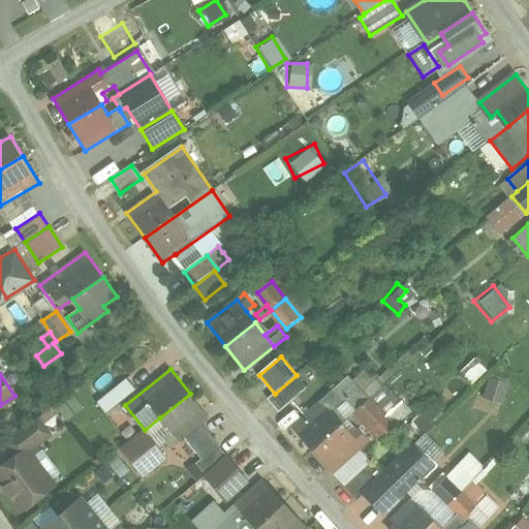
[(275,394),(269,399),(280,411),(308,387),(297,375),(275,394)]
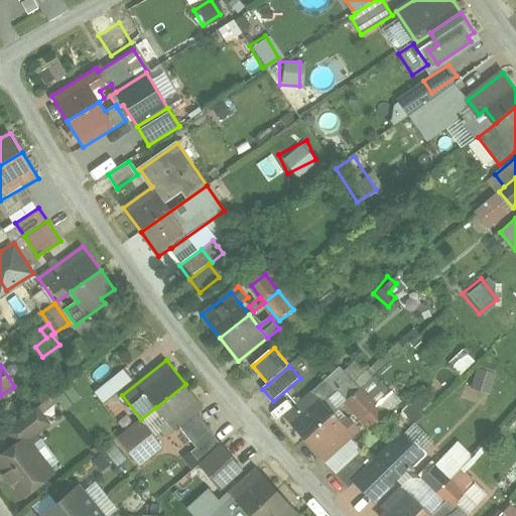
[(341,366),(285,415),(305,438),(335,412),(339,408),(331,399),(339,391),(348,400),(361,388),(341,366)]
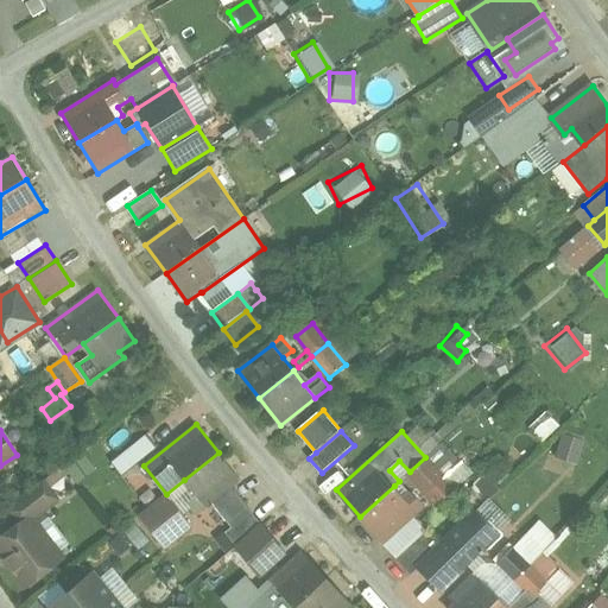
[(550,455),(571,464),(582,443),(561,432),(550,455)]
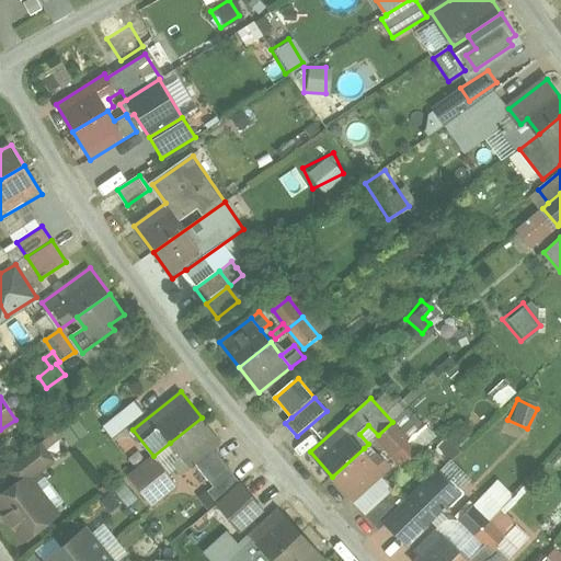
[(137,400),(104,427),(114,438),(147,412),(137,400)]
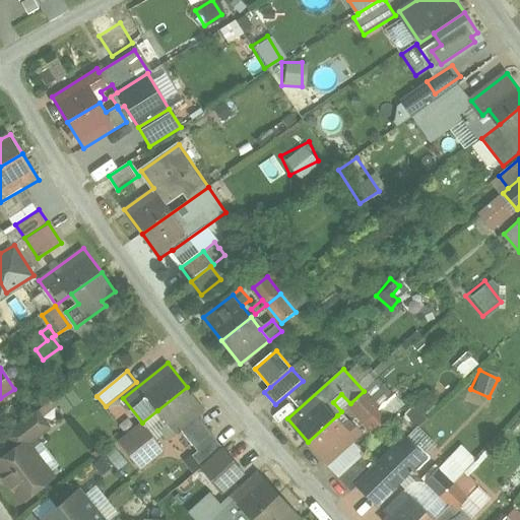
[(350,403),(349,404),(366,421),(394,395),(379,379),(377,381),(376,380),(364,391),(350,403)]
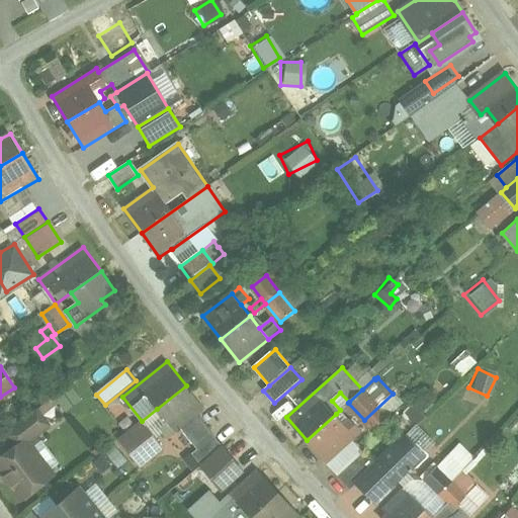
[(205,409),(186,385),(157,409),(168,422),(160,429),(168,438),(181,428),(198,449),(214,435),(197,415),(205,409)]
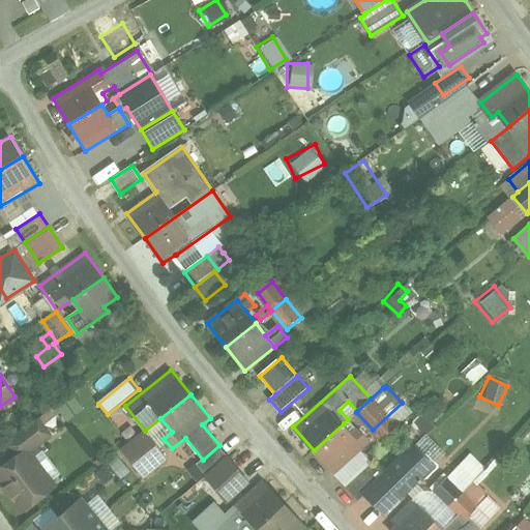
[(38,418),(9,441),(20,453),(22,457),(29,451),(51,435),(38,418)]
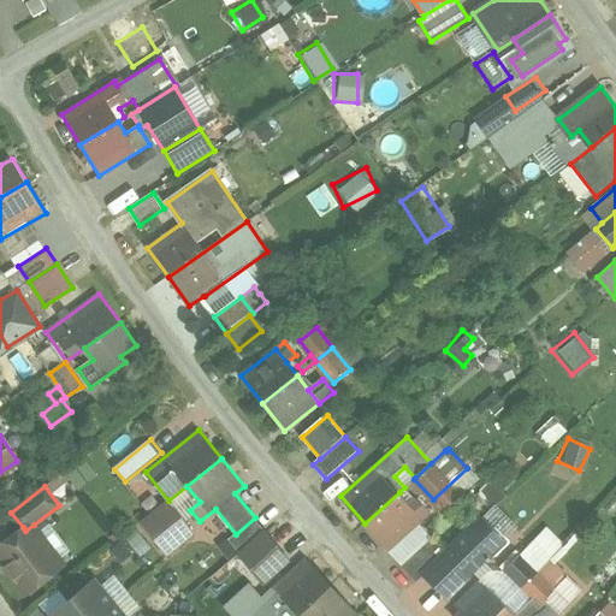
[(400,492),(365,523),(389,550),(431,514),(416,497),(408,504),(401,496),(402,495),(400,492)]
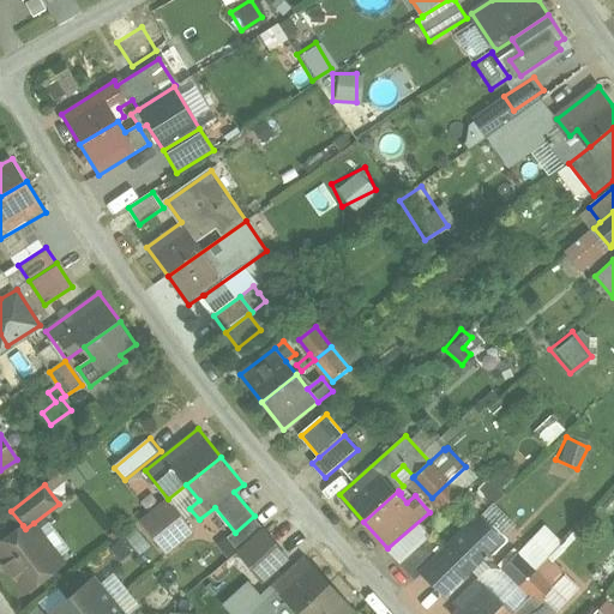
[(194,531),(168,499),(142,521),(168,554),(194,531)]
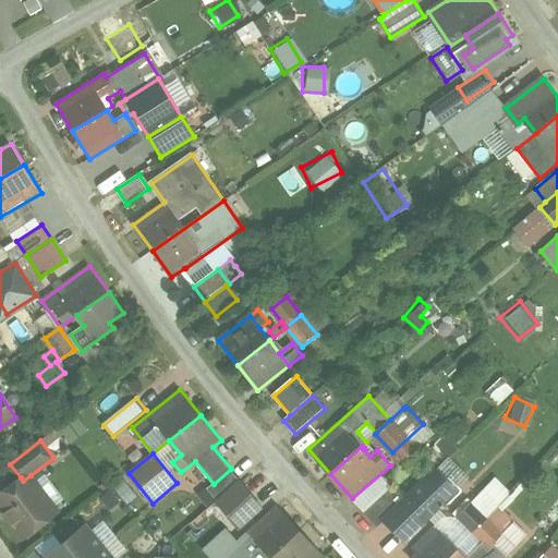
[(214,484),(207,488),(208,488),(218,500),(241,481),(231,469),(214,484)]
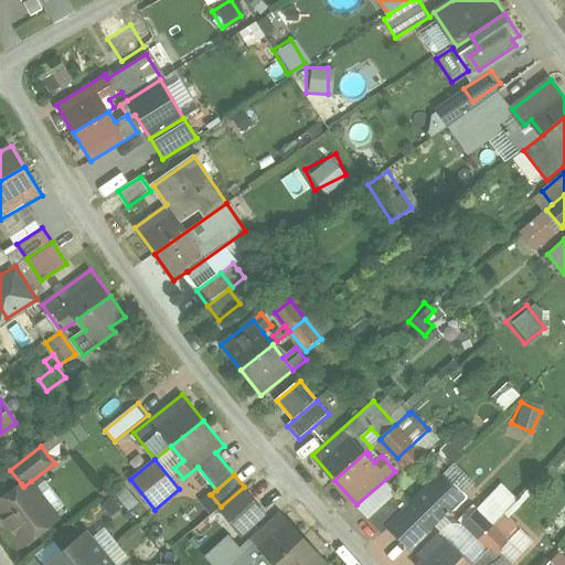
[(411,507),(390,526),(411,548),(447,513),(454,513),(469,499),(455,484),(451,488),(441,478),(411,507)]
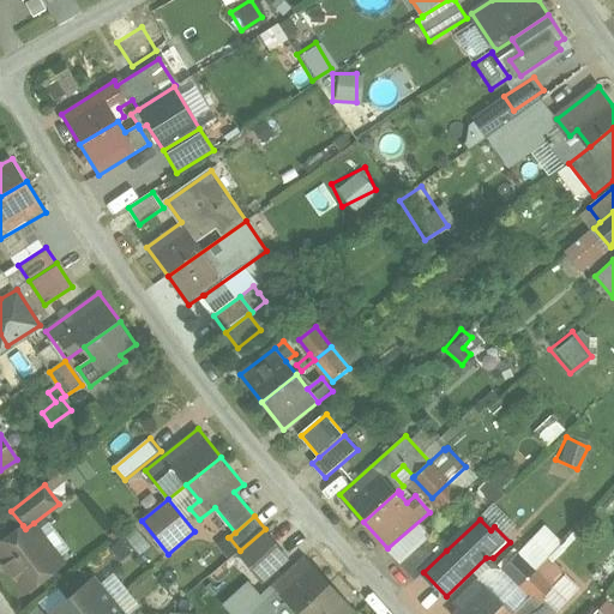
[(34,523),(25,529),(23,525),(14,531),(17,534),(0,546),(0,555),(26,591),(29,589),(31,590),(44,581),(44,578),(46,577),(44,570),(60,558),(34,523)]
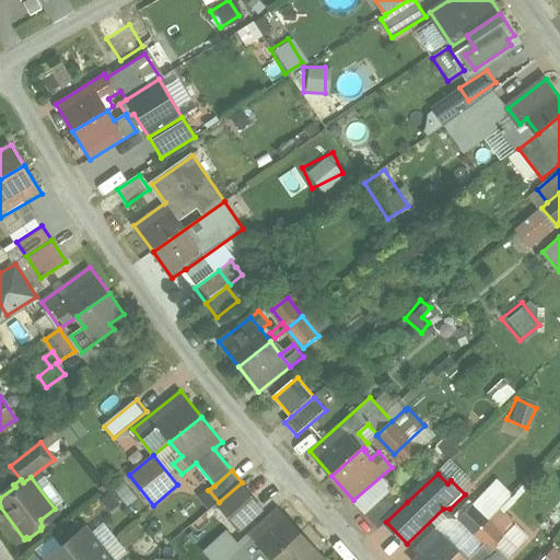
[(263,510),(242,482),(219,502),(241,531),(263,510)]
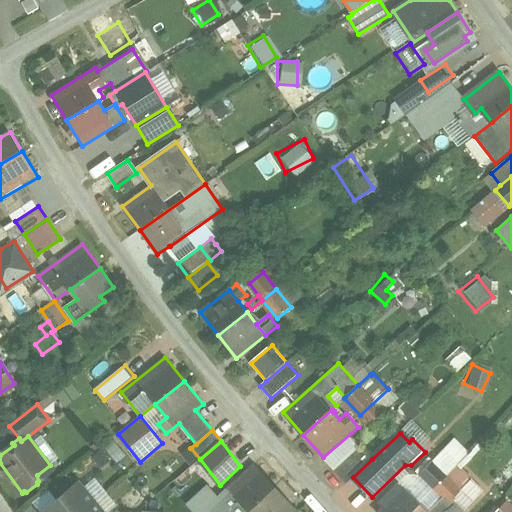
[(361,447),(335,472),(347,483),(353,477),(372,459),(361,447)]
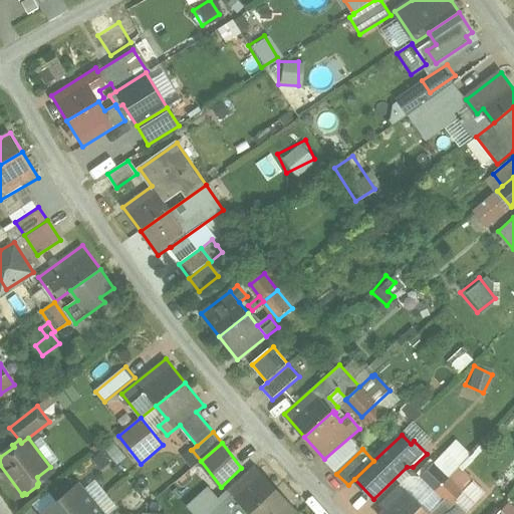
[(201,461),(192,450),(191,450),(184,456),(194,467),(201,461)]
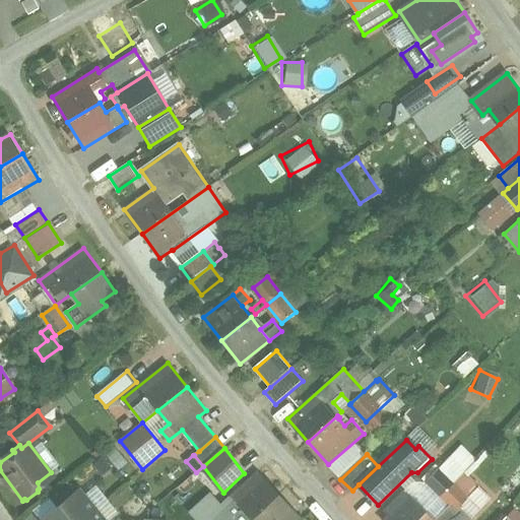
[(451,457),(426,482),(441,497),(465,471),(451,457)]
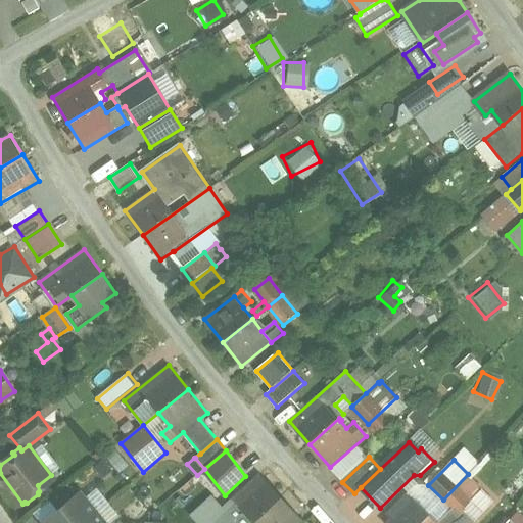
[(468,474),(443,500),(453,509),(458,514),(464,509),(483,488),(468,474)]
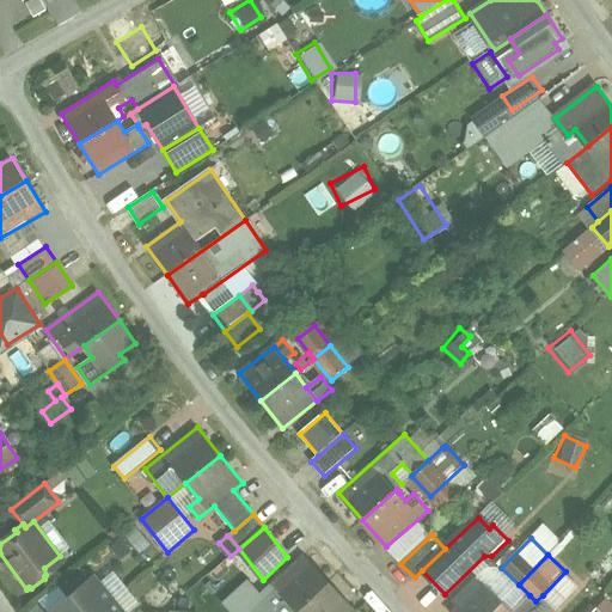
[(283,576),(244,611),(295,611),(297,611),(298,611),(329,582),(305,556),(282,576),(283,576)]
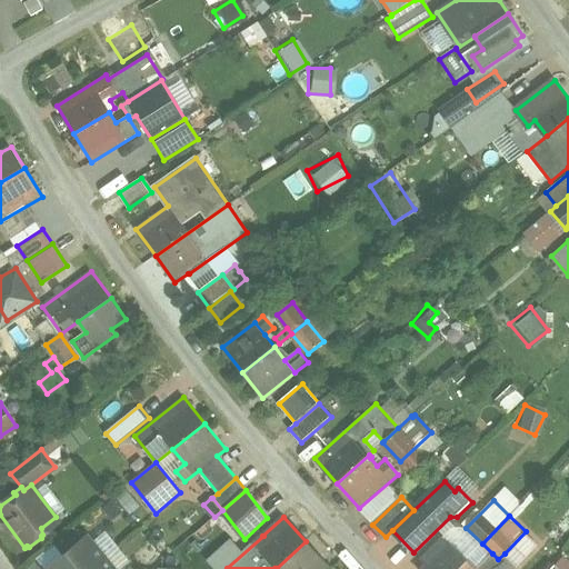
[(88,537),(48,568),(90,568),(105,557),(88,537)]
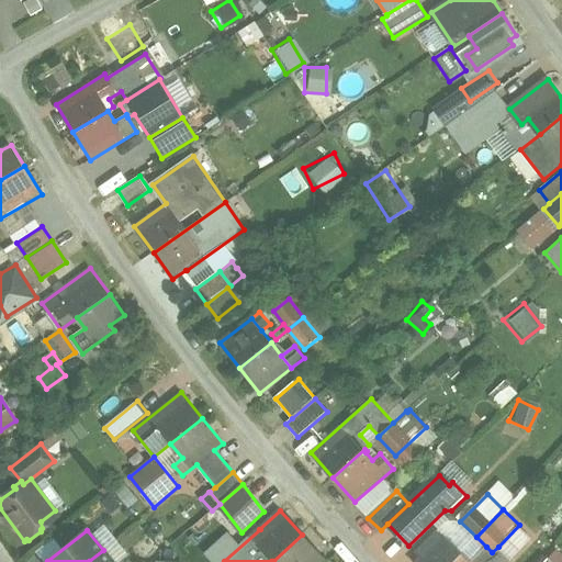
[(451,561),(461,552),(437,530),(422,547),(426,551),(415,561),(451,561)]
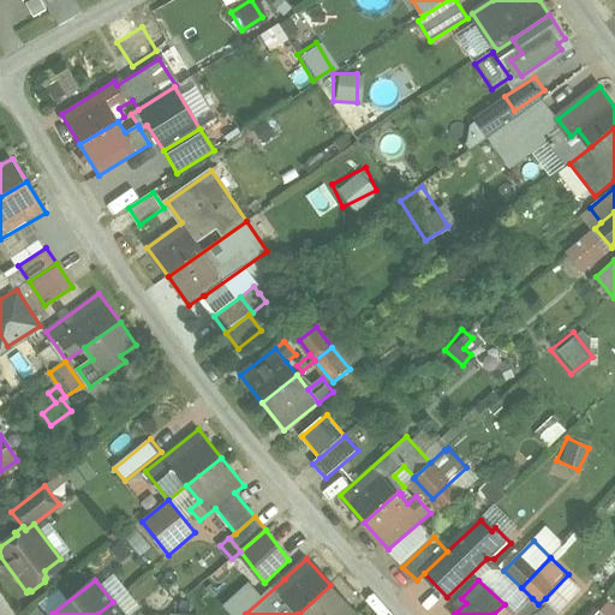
[(299,614),(298,614),(350,614),(356,611),(330,585),(299,614)]
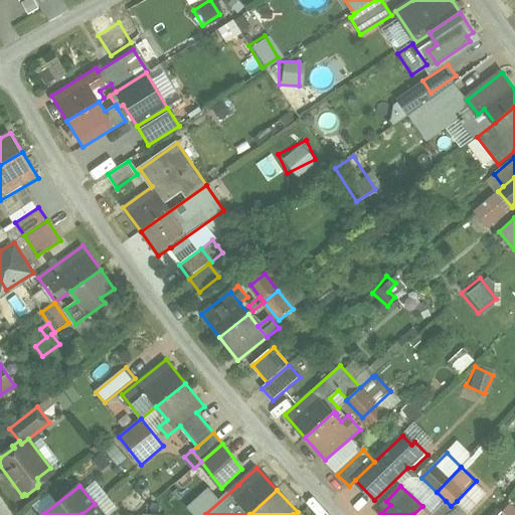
[(457,501),(451,506),(446,501),(431,514),(466,514),(469,513),(457,501)]
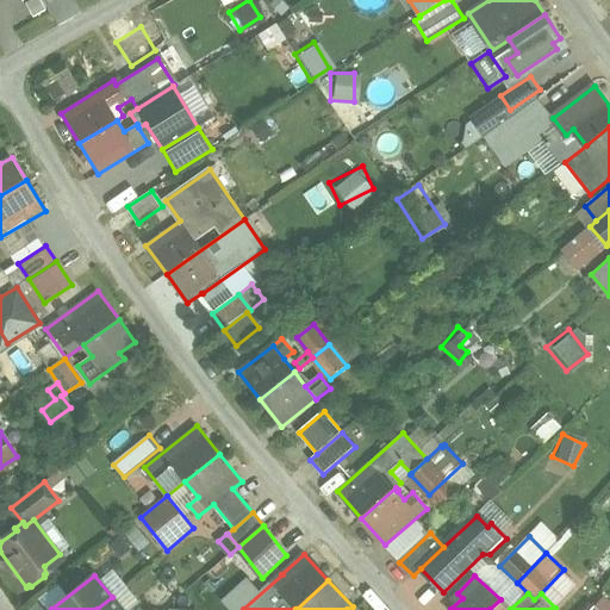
[(123,609),(112,597),(97,609),(123,609)]
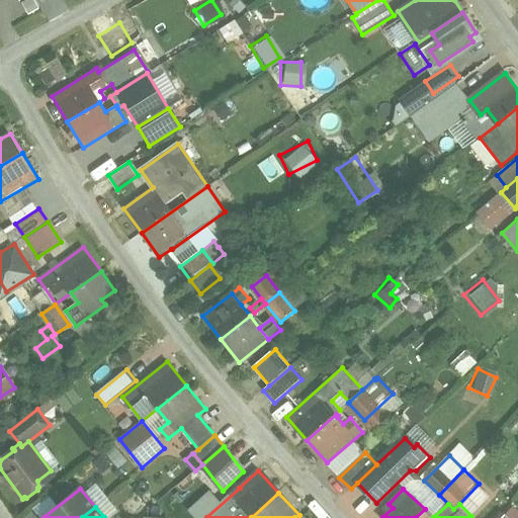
[(425,509),(416,517),(433,517),(425,509)]
